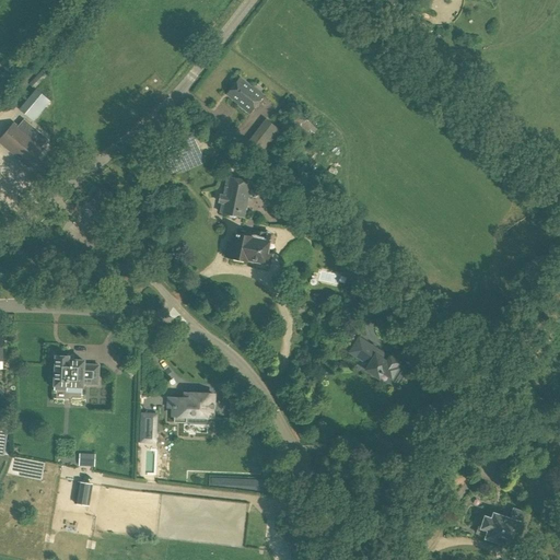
[(28,84),(34,90),(46,77),(41,72),(28,84)]
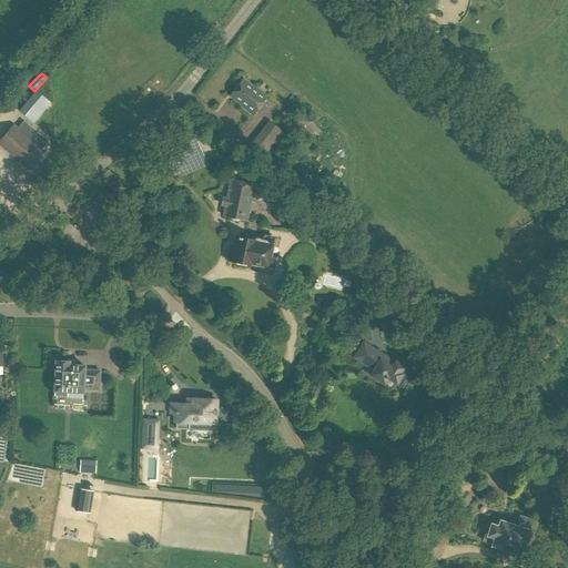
[(263,102),(253,94),(257,89),(256,89),(256,90),(243,80),(230,97),(242,105),(242,107),(253,115),(267,97),(266,97),(263,102)]
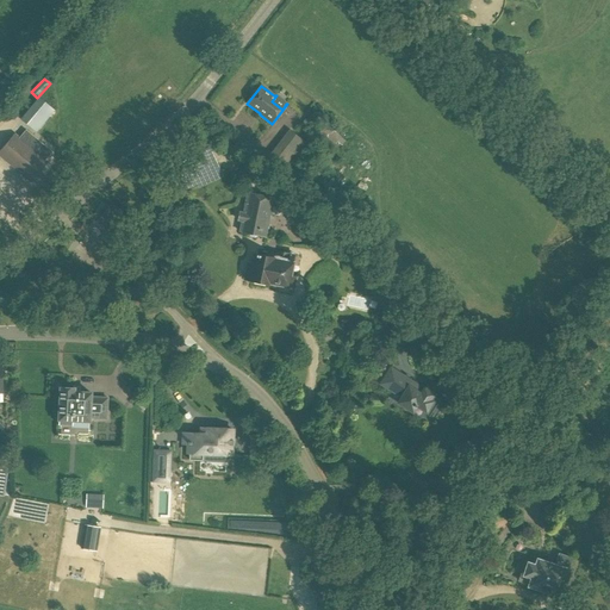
[(20,119),(36,134),(55,111),(39,99),(20,119)]
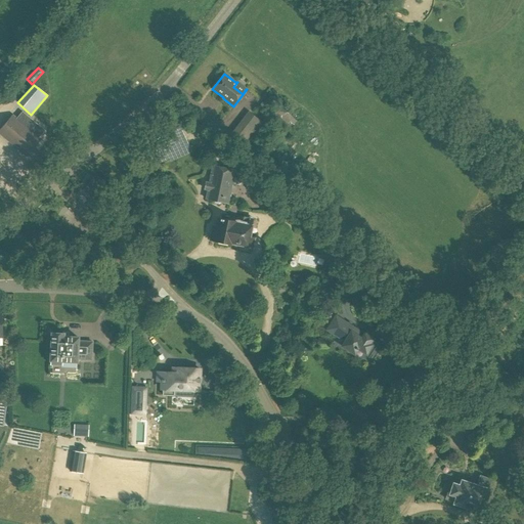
[(279,106),(271,116),(276,120),(278,117),(281,119),(279,121),(281,123),(280,124),(286,127),(293,118),(279,106)]
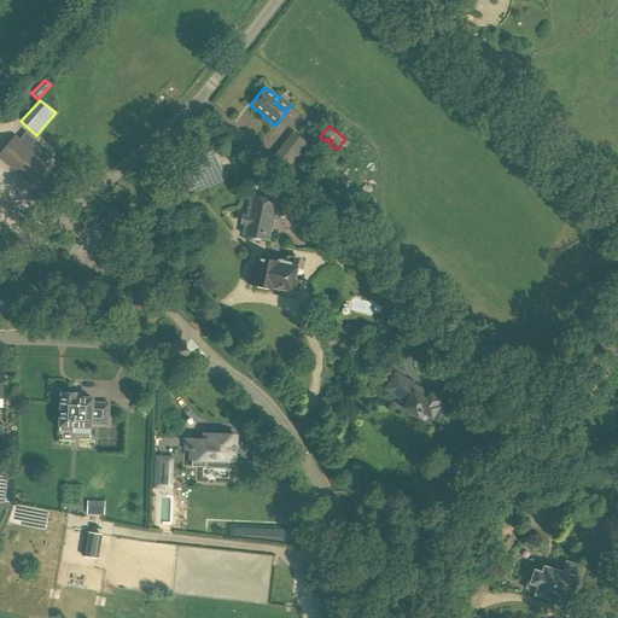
[(0,152),(0,158),(30,184),(47,164),(45,162),(51,155),(24,133),(18,141),(13,136),(0,152)]
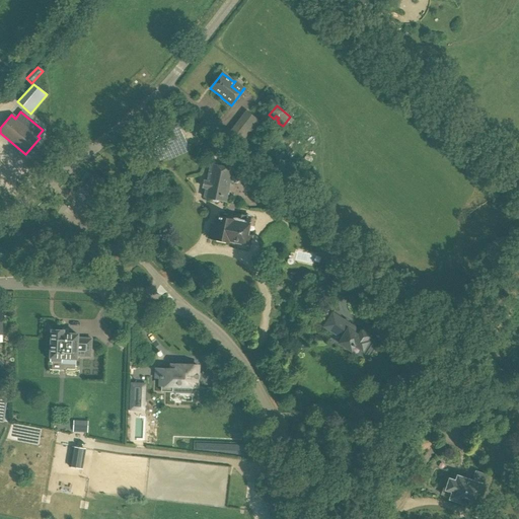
[(241,122),(232,133),(242,141),(251,130),(241,122)]
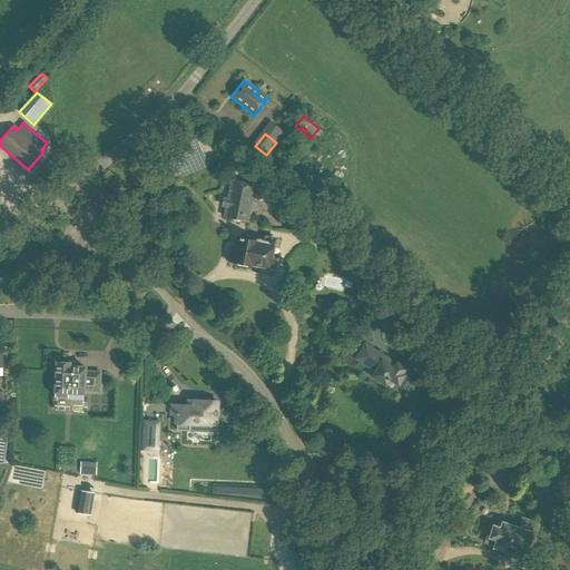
[(224,217),(231,218),(233,222),(237,223),(241,220),(247,223),(249,215),(251,215),(253,203),(252,203),(257,177),(246,175),(245,184),(232,180),(224,217)]
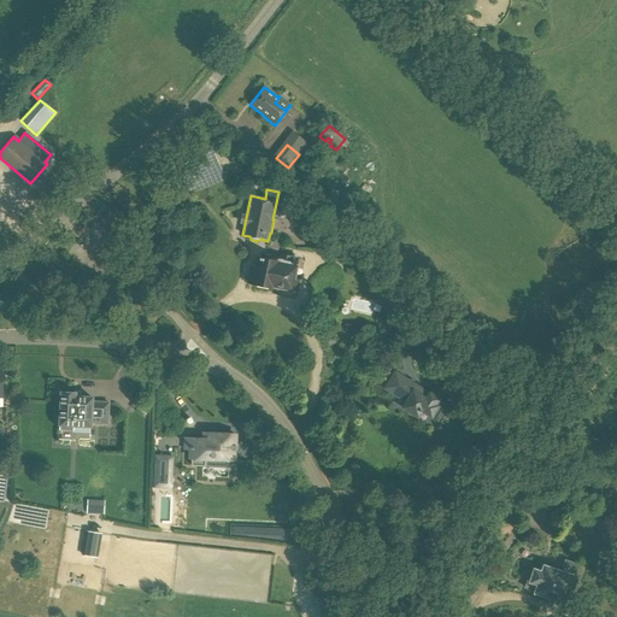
[(287,200),(306,217),(312,210),(293,194),(287,200)]
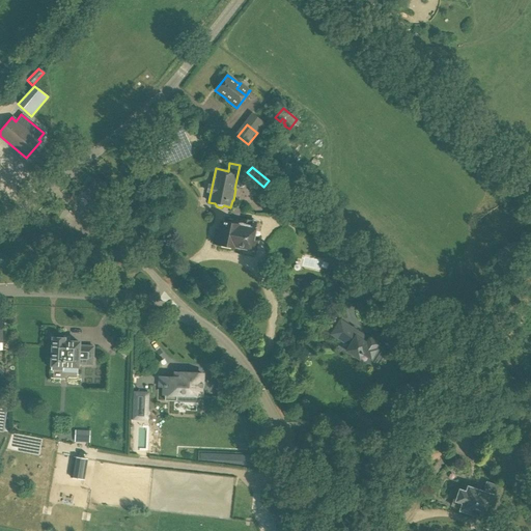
[(82,192),(105,201),(108,184),(91,177),(82,192)]
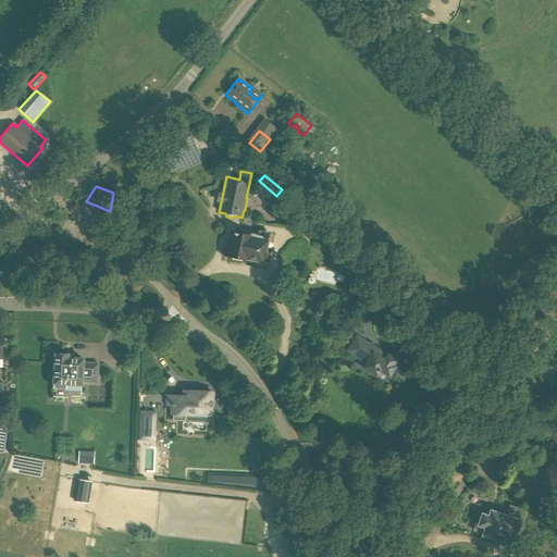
[(223,255),(245,260),(246,258),(267,262),(269,254),(264,252),(269,233),(259,231),(258,237),(249,236),(234,233),(231,246),(225,244),(223,255)]
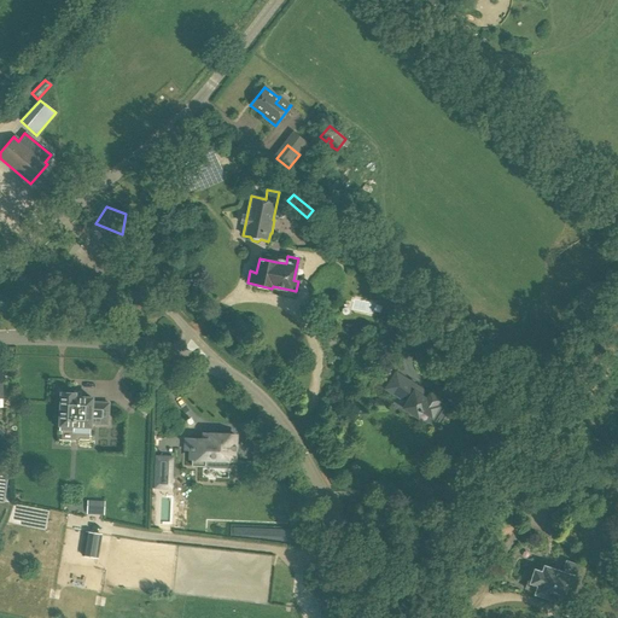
[(386,389),(407,402),(403,408),(417,418),(420,413),(421,410),(430,417),(436,407),(435,406),(438,400),(430,395),(429,396),(395,374),(386,389)]
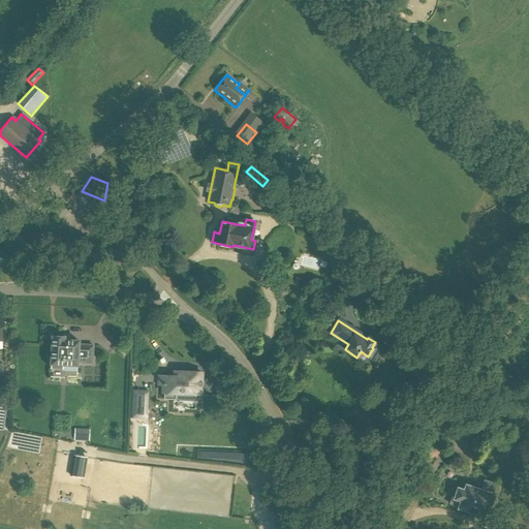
[(52,337),(51,369),(63,369),(64,369),(64,367),(63,367),(63,365),(78,366),(78,363),(92,364),(93,345),(79,345),(79,341),(69,341),(69,339),(64,339),(64,338),(52,337)]
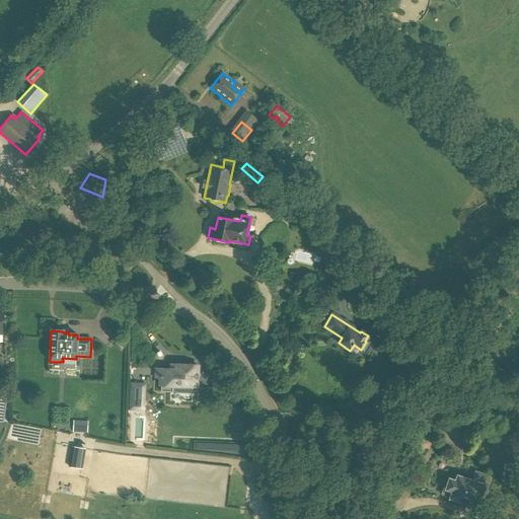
[(197,387),(198,366),(171,365),(171,370),(156,369),(156,377),(160,378),(159,385),(161,385),(161,391),(183,392),(183,386),(197,387)]
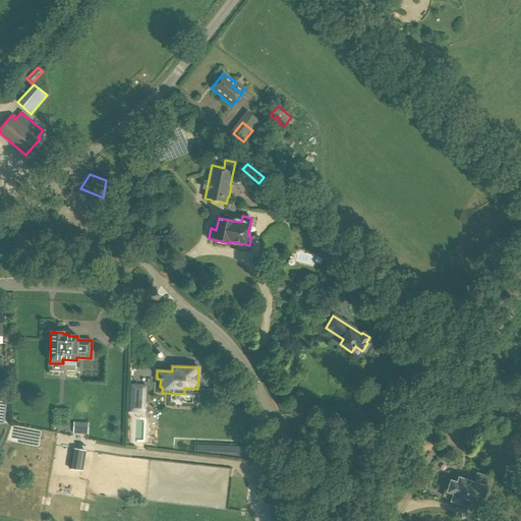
[(128,412),(134,412),(135,404),(142,404),(142,386),(140,386),(129,386),(128,412)]
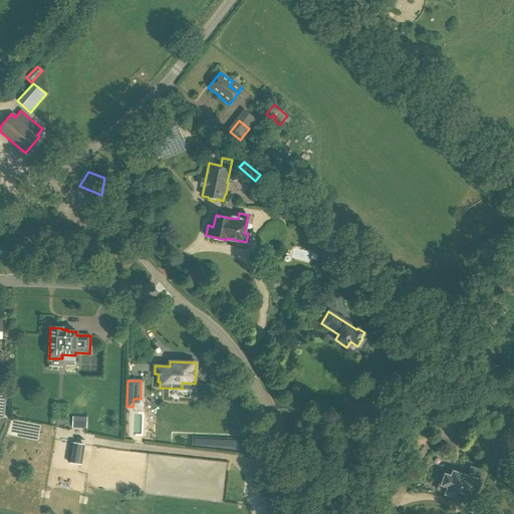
[(453,401),(445,413),(451,417),(453,414),(459,406),(453,401)]
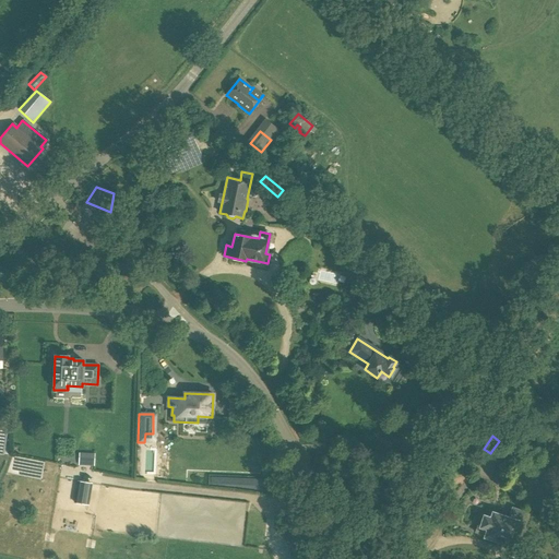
[(80,454),(79,465),(80,465),(80,464),(93,464),(93,465),(94,466),(94,454),(80,454)]
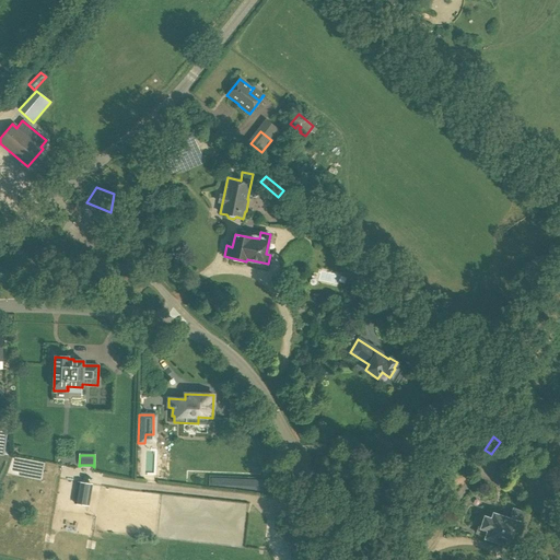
[(92,485),(78,482),(74,503),(89,505),(92,485)]
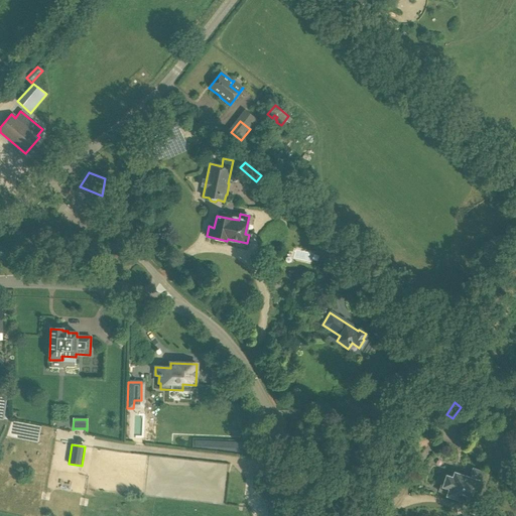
[(438,493),(448,496),(447,496),(449,497),(450,499),(456,500),(457,499),(466,502),(466,503),(471,505),(472,504),(474,505),(474,504),(477,505),(479,498),(476,497),(480,483),(483,473),(476,471),(476,473),(473,473),(473,474),(470,474),(469,478),(463,477),(463,478),(454,475),(453,480),(446,479),(443,487),(440,486),(438,493)]
